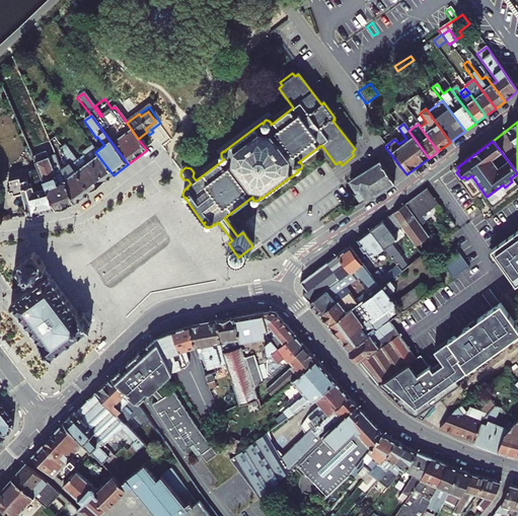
[(89,193),(114,175),(95,152),(92,147),(81,155),(82,157),(76,162),(64,146),(61,149),(59,150),(75,173),(89,193)]
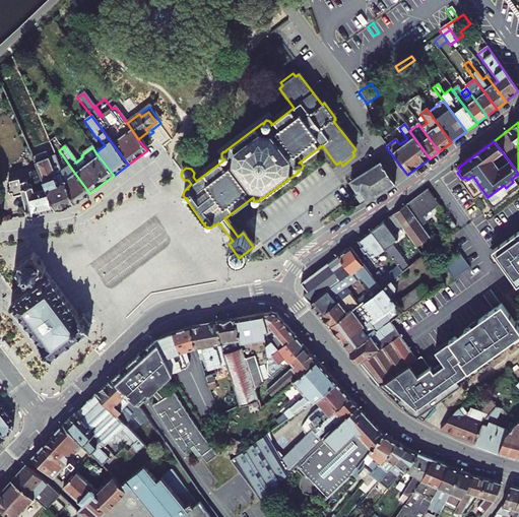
[(46,190),(56,211),(73,205),(65,182),(58,185),(56,178),(63,175),(55,156),(48,159),(46,153),(31,158),(35,166),(38,172),(46,190)]
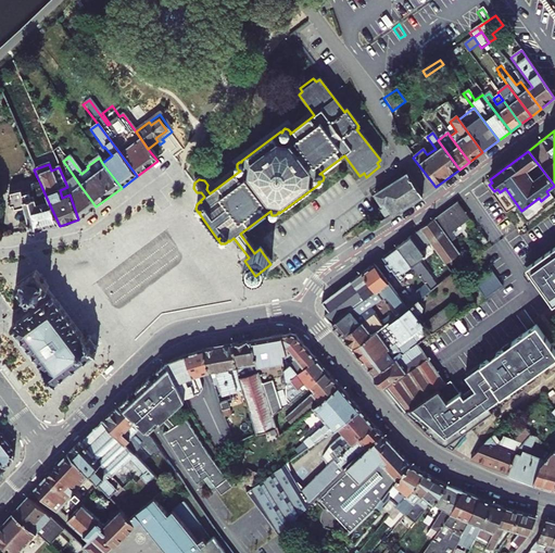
[(379,212),(386,222),(423,198),(407,175),(374,196),(381,206),(382,206),(383,209),(379,212)]
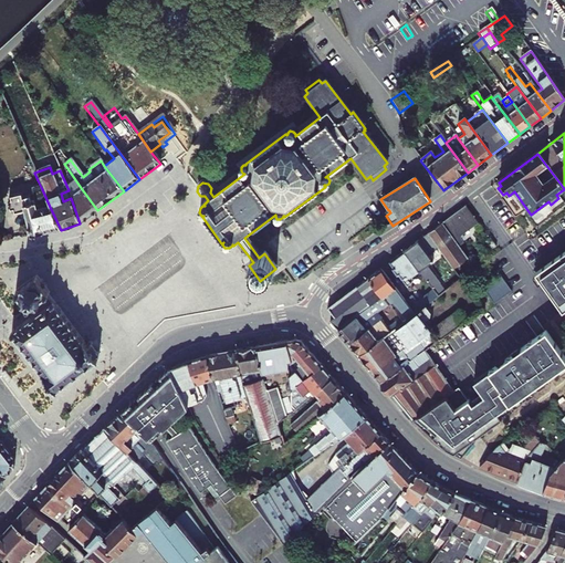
[(50,207),(41,187),(32,189),(32,197),(33,201),(31,201),(30,198),(22,200),(21,196),(10,198),(11,201),(8,202),(10,211),(13,211),(14,215),(17,215),(17,217),(19,218),(22,217),(23,215),(23,212),(24,212),(31,238),(31,239),(43,236),(42,236),(55,232),(61,231),(61,230),(50,207)]
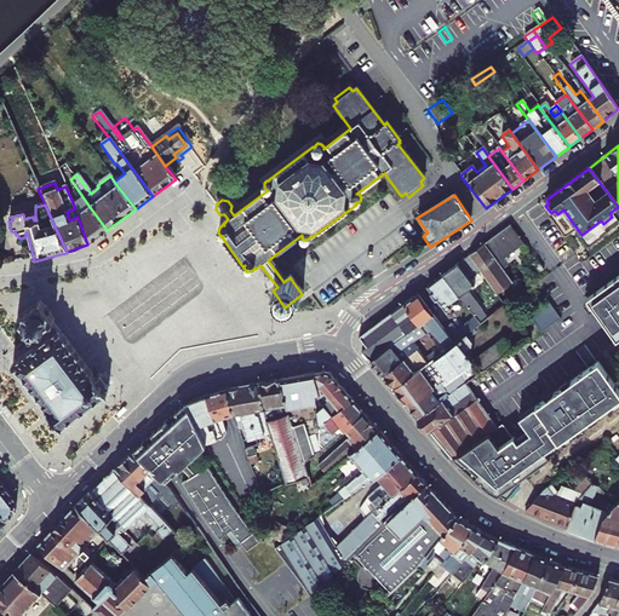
[(78,217),(87,245),(107,230),(90,207),(78,217)]
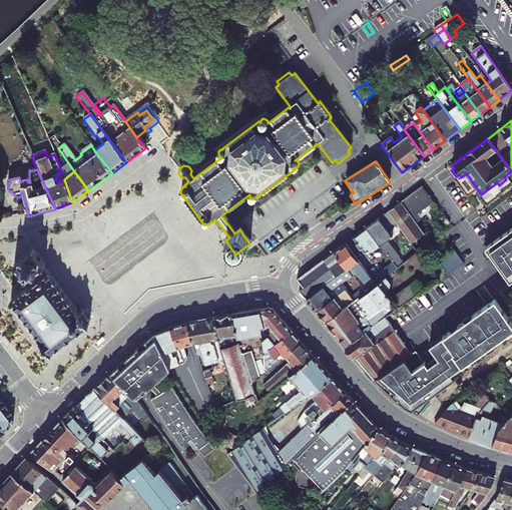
[(418,213),(432,203),(421,188),(400,204),(415,224),(420,221),(419,220),(416,216),(418,213)]
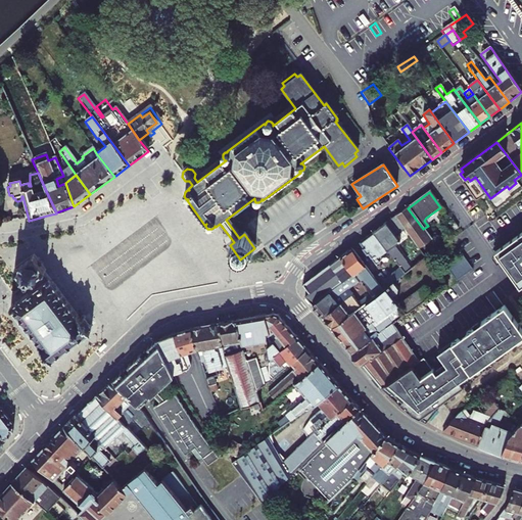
[(408,208),(395,218),(406,231),(419,250),(423,247),(432,241),(423,229),(408,208)]
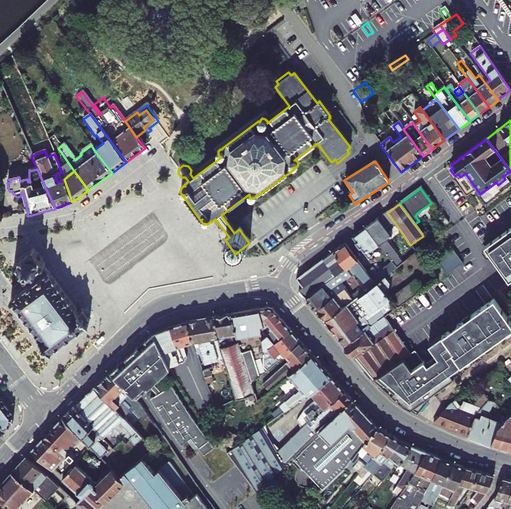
[(388,233),(397,226),(387,213),(365,229),(378,247),(391,263),(397,259),(385,243),(391,238),(388,233)]
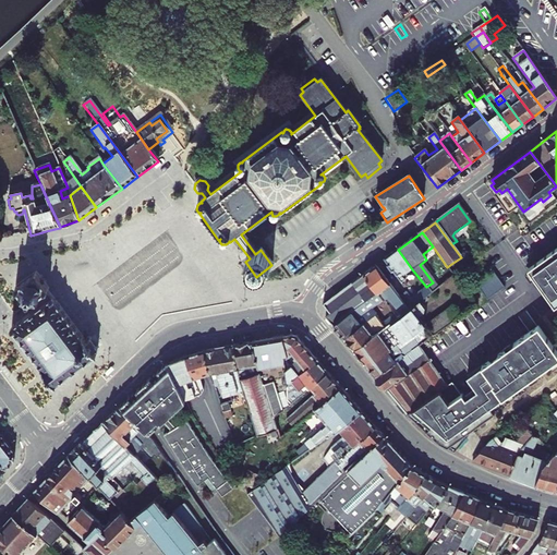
[(489,245),(483,238),(479,241),(485,250),(489,245)]
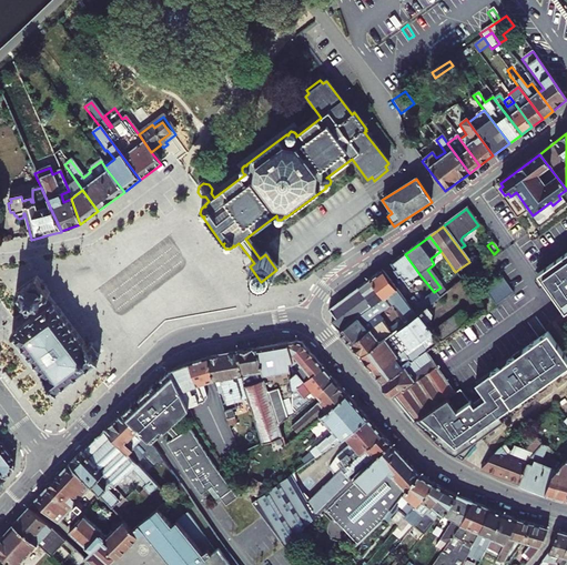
[(566,253),(536,276),(563,314),(566,311),(566,253)]
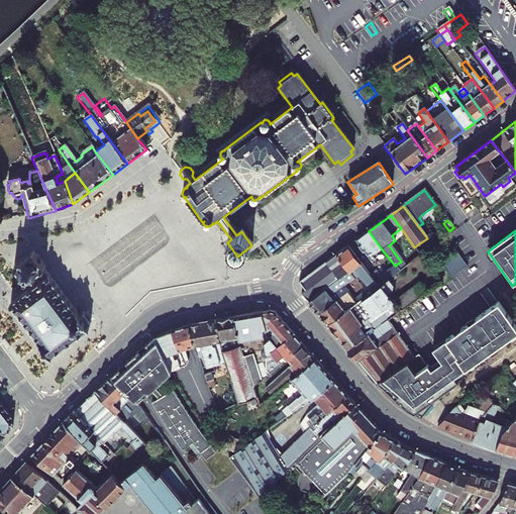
[(369,231),(355,240),(359,246),(358,247),(363,252),(364,251),(372,263),(378,258),(375,254),(382,249),(369,231)]
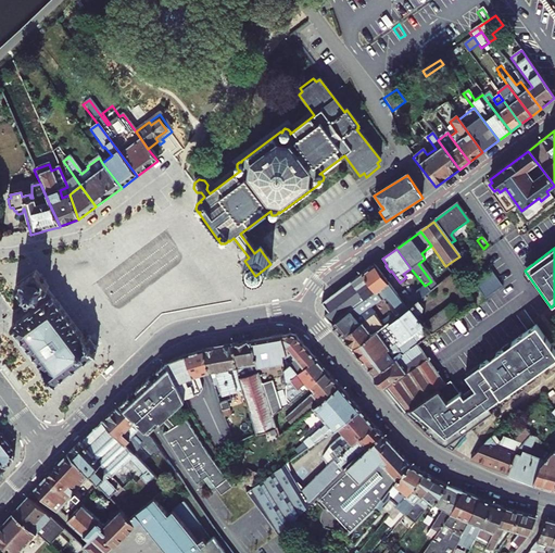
[(450,263),(445,266),(452,276),(454,278),(458,275),(450,263)]
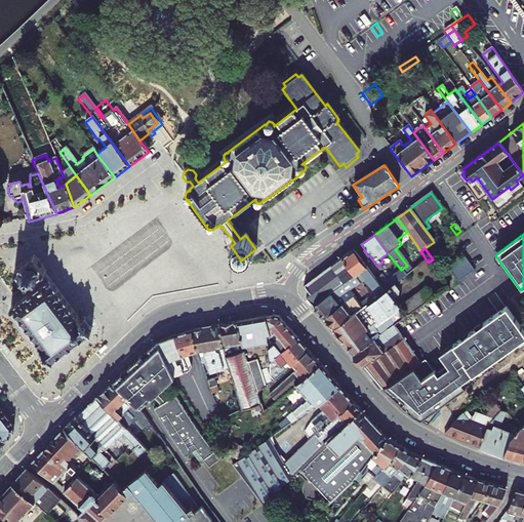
[(366,281),(378,297),(385,292),(375,281),(353,251),(341,259),(354,276),(355,277),(360,274),(366,281)]
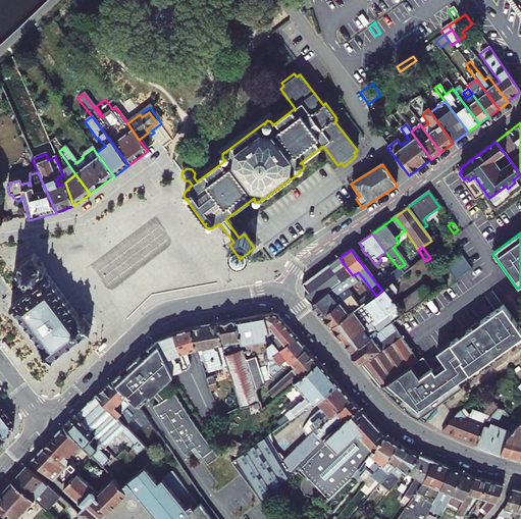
[(33,281),(44,273),(45,272),(33,256),(27,261),(13,270),(25,287),(33,281)]
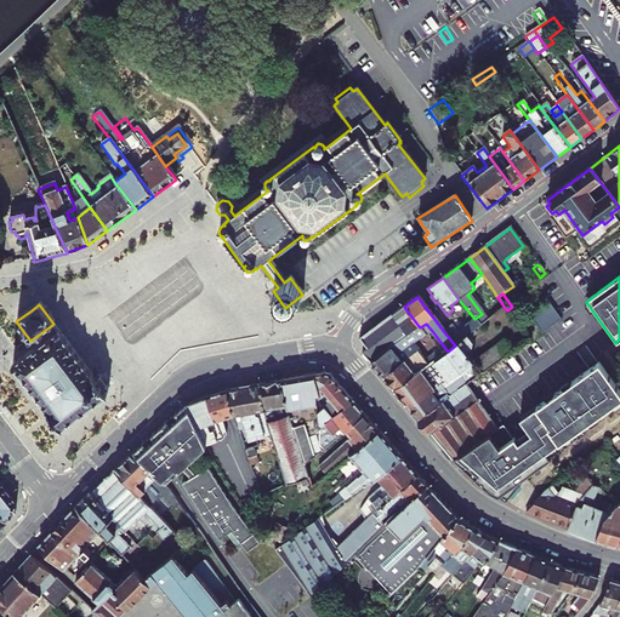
[(563,326),(549,306),(530,319),(544,340),(563,326)]
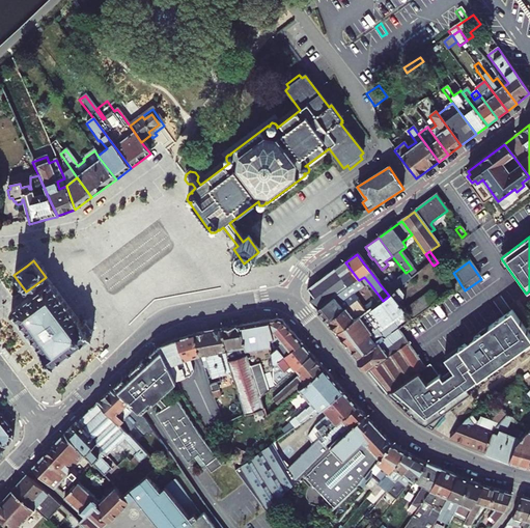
[(358,279),(345,262),(307,290),(307,292),(310,304),(316,311),(358,279)]
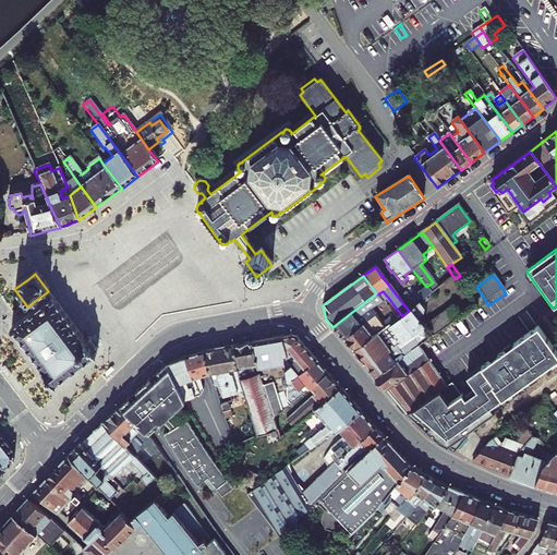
[(437,289),(433,282),(426,287),(427,288),(432,293),(437,289)]
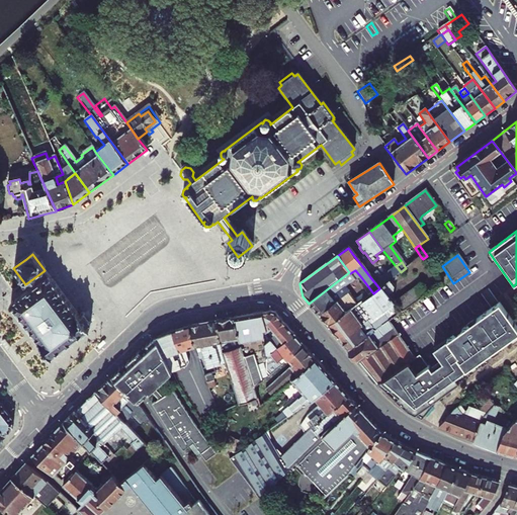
[(401,272),(397,267),(380,279),(376,272),(370,277),(379,288),(390,280),(395,276),(401,272)]
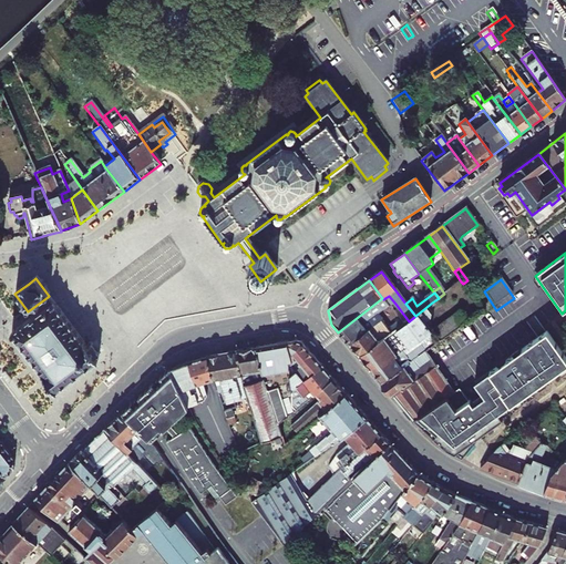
[(389,307),(390,308),(395,304),(389,296),(383,299),(389,307)]
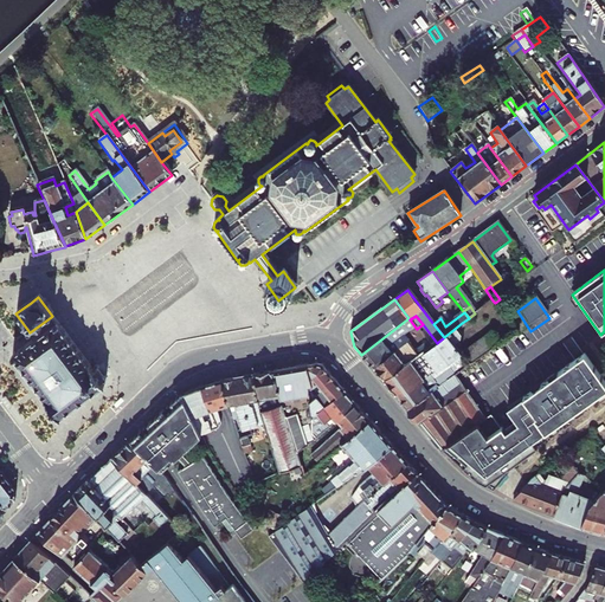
[(92,371),(51,317),(38,327),(43,334),(12,357),(59,421),(104,388),(101,384),(107,381),(97,368),(92,371)]
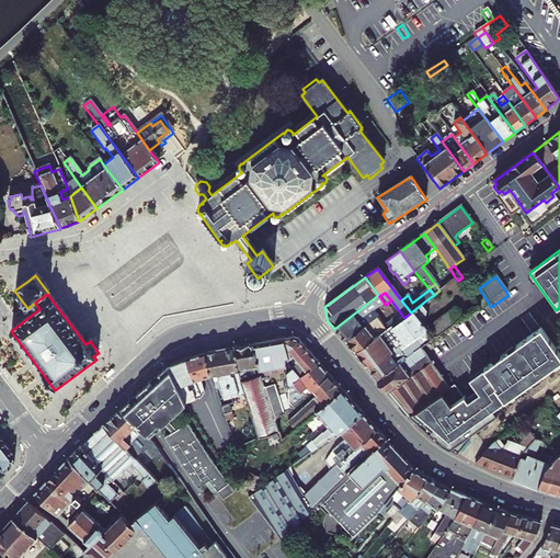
[(374,311),(385,304),(379,296),(378,295),(334,329),(345,342),(377,318),(378,318),(374,311)]
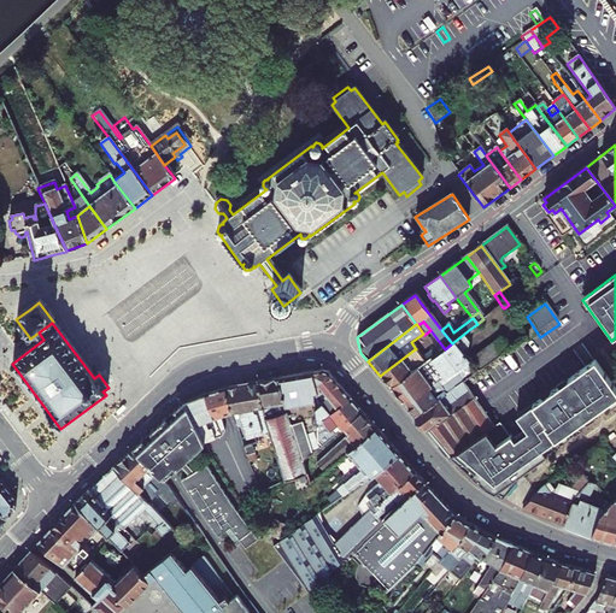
[(479,371),(509,349),(500,340),(471,361),(470,359),(469,360),(462,352),(468,347),(469,342),(467,339),(464,334),(452,343),(445,349),(439,353),(426,364),(391,389),(406,407),(470,361),(479,371)]
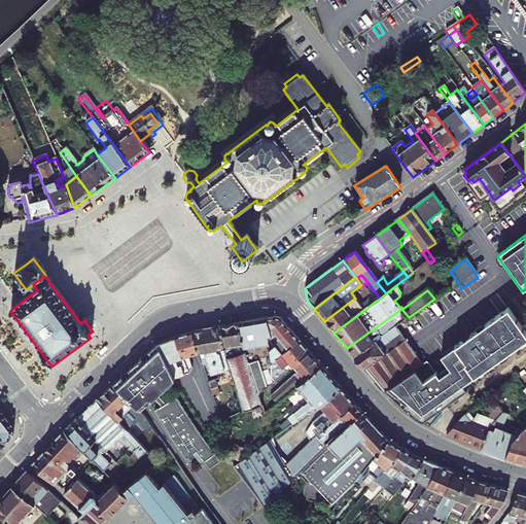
[(334,333),(363,311),(360,307),(354,299),(324,321),(334,333)]
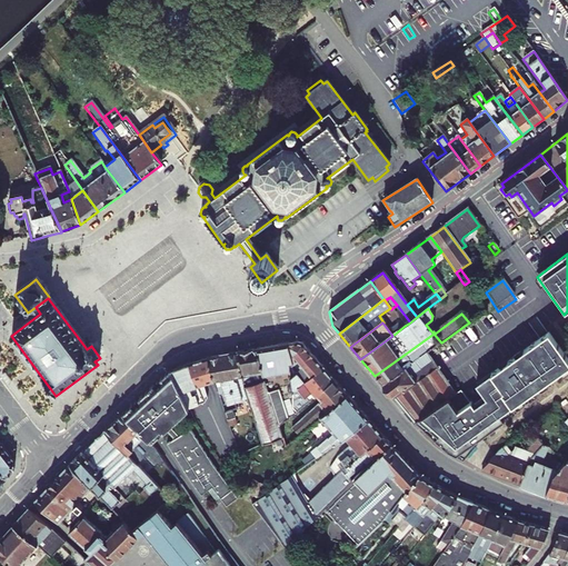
[(405,326),(401,323),(389,331),(392,336),(405,326)]
